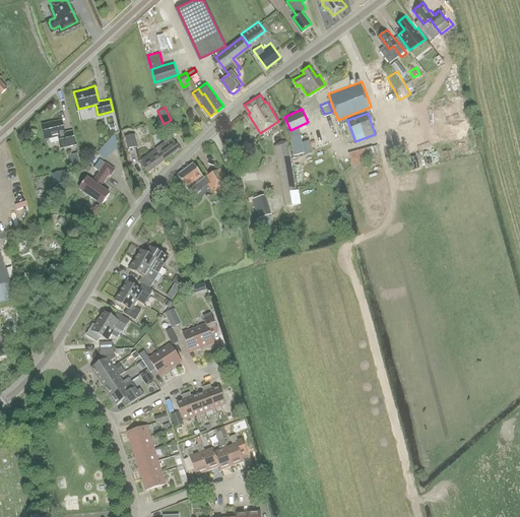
[(65,131),(62,118),(42,123),(46,137),(58,134),(61,146),(75,143),(72,129),(65,131)]
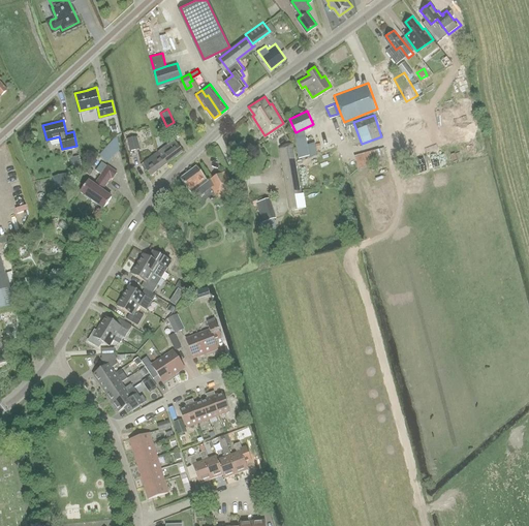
[(346,125),(353,144),(361,142),(353,122),(346,125)]
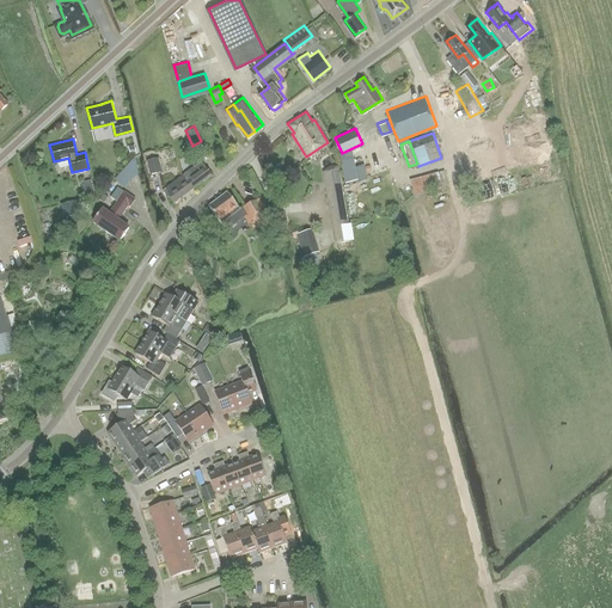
[(158,157),(146,159),(150,173),(161,170),(158,157)]
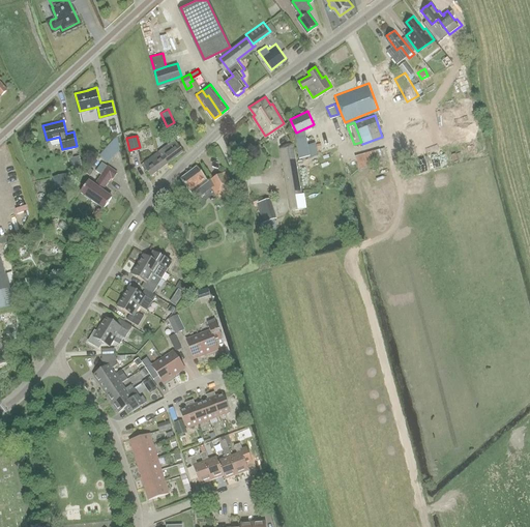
[(109,159),(123,144),(115,137),(100,152),(109,159)]
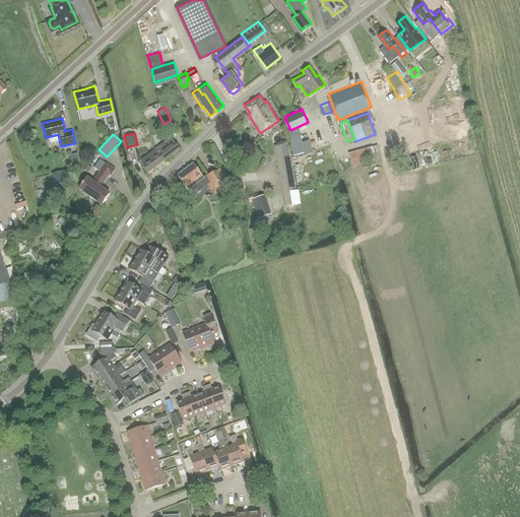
[(164,158),(180,146),(172,135),(155,148),(164,158)]
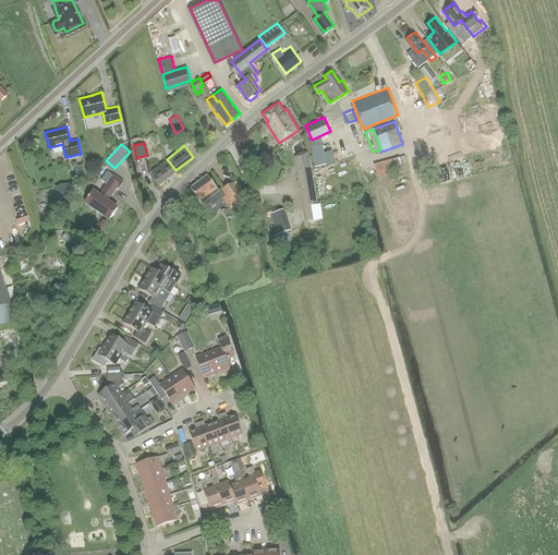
[(305,217),(322,214),(320,203),(317,204),(308,154),(295,156),(305,217)]
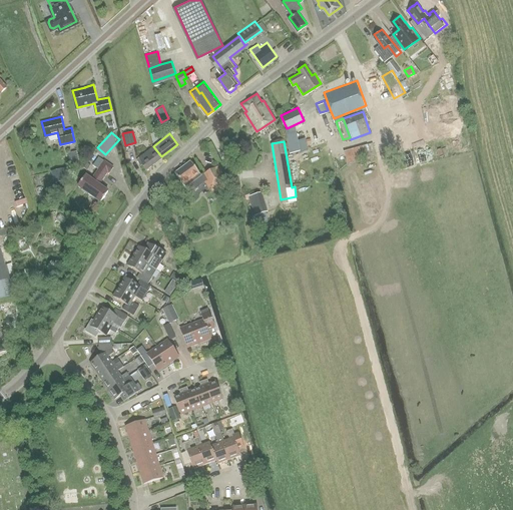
[(376,153),(372,141),(344,149),(348,161),(376,153)]
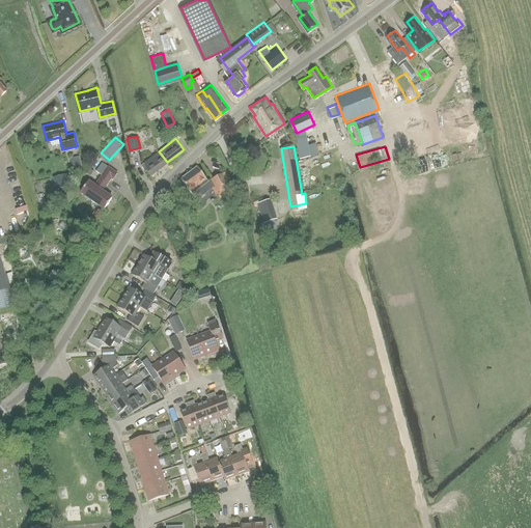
[(150,174),(167,162),(159,151),(144,162),(150,174)]
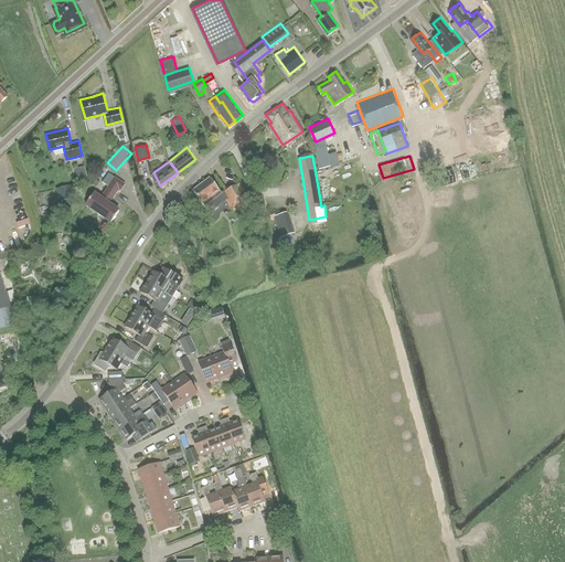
[(121,188),(126,182),(109,171),(103,180),(109,184),(102,195),(95,191),(86,203),(110,220),(119,208),(109,201),(120,187),(121,188)]
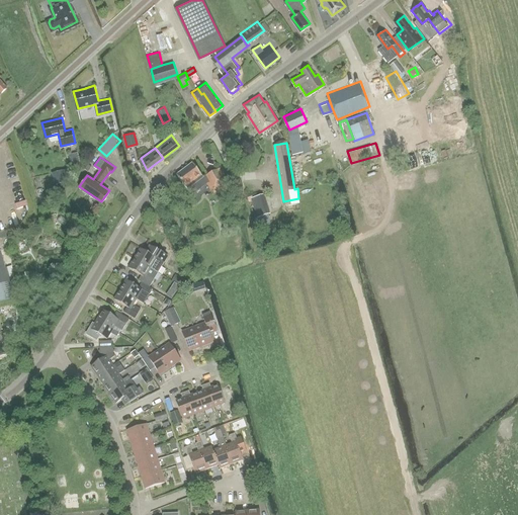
[(187,187),(203,176),(193,161),(176,172),(187,187)]
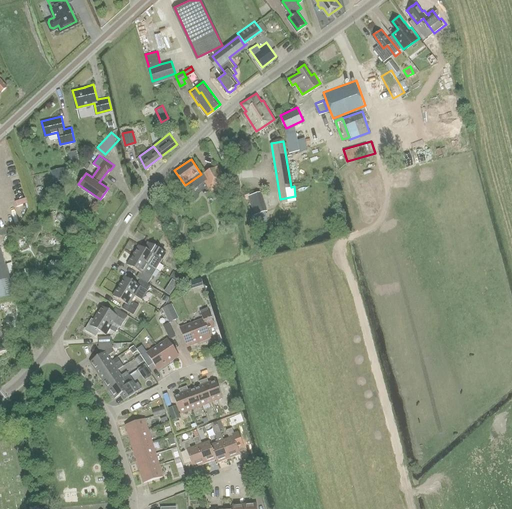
[(66,177),(63,166),(51,169),(54,180),(66,177)]
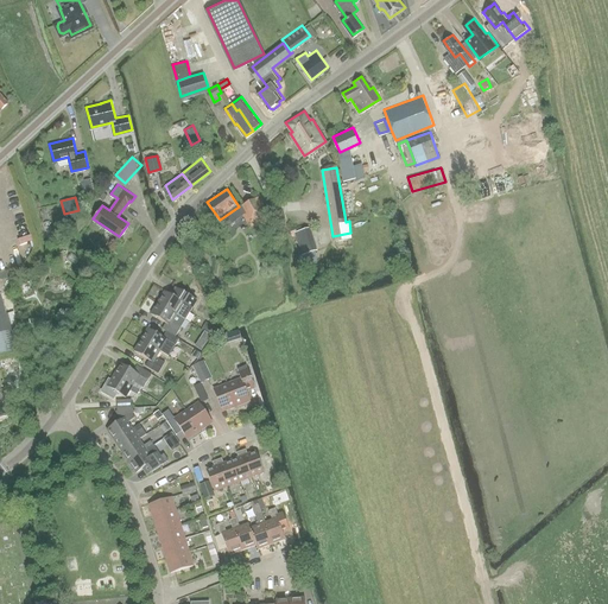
[(251,224),(264,216),(252,198),(239,207),(251,224)]
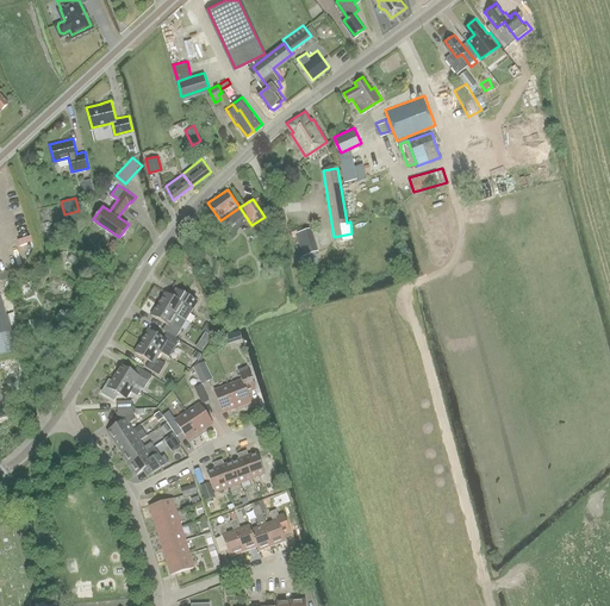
[(318,249),(311,226),(296,231),(303,254),(318,249)]
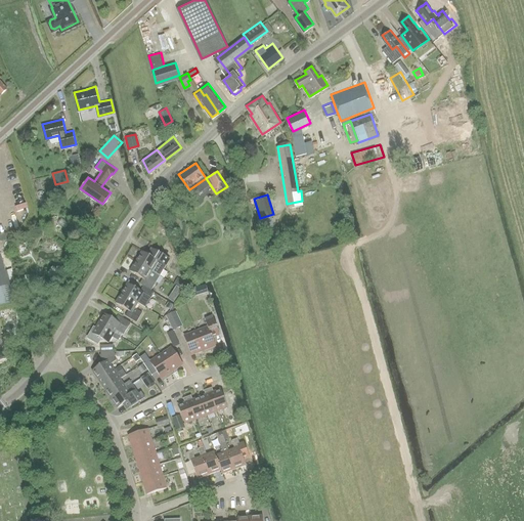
[(18,208),(29,204),(27,200),(16,204),(18,208)]
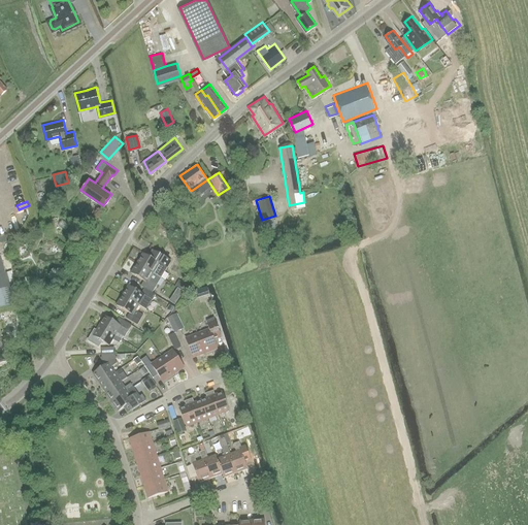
[(0,239),(11,236),(9,230),(0,233),(0,239)]
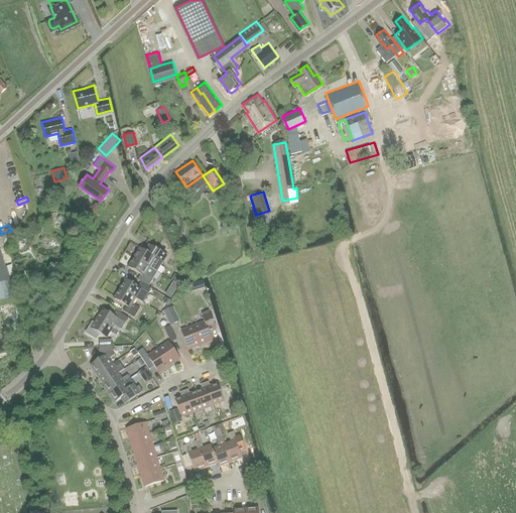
[(139,245),(134,255),(157,269),(166,254),(155,248),(152,253),(139,245)]
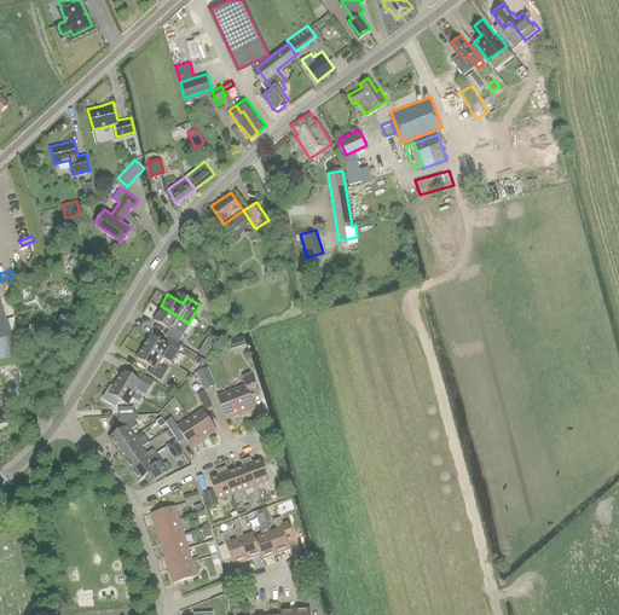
[(0,383),(0,357),(19,353),(9,317),(7,317),(0,296),(0,295),(0,422),(7,421),(5,410),(7,408),(3,394),(0,383)]
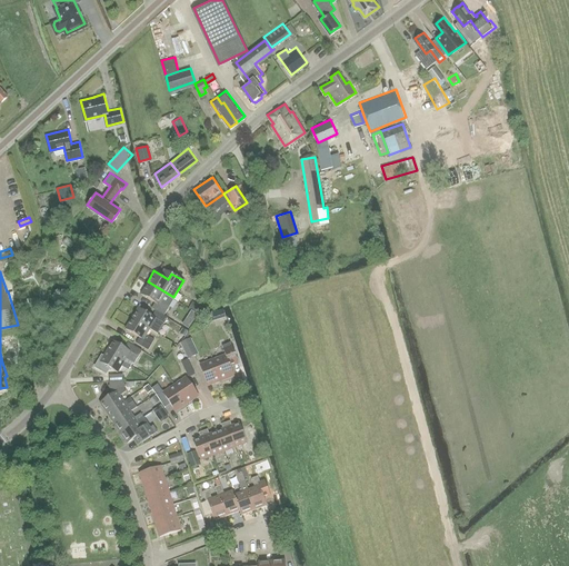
[(165,314),(173,297),(148,281),(141,291),(156,300),(151,306),(156,308),(165,314)]
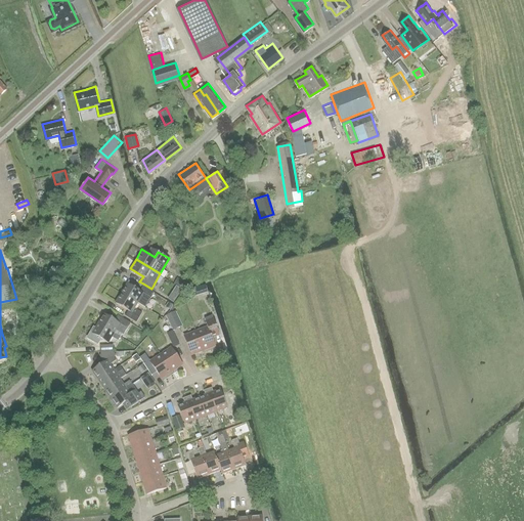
[(187,281),(178,276),(174,281),(185,288),(188,283),(187,281)]
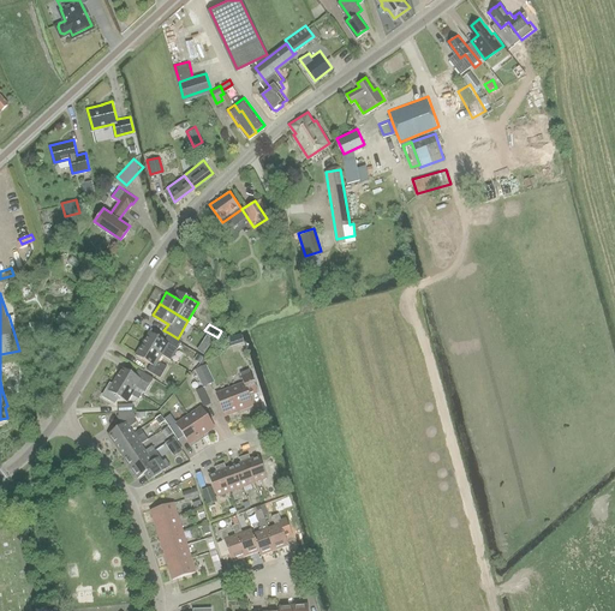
[(178,339),(168,333),(165,339),(149,330),(143,341),(162,353),(171,358),(181,341),(178,339)]
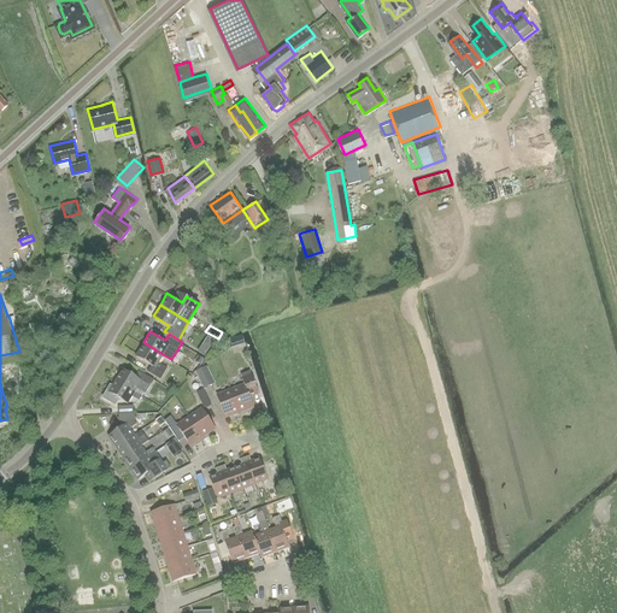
[(159,360),(163,354),(144,342),(136,354),(152,363),(148,369),(160,377),(168,365),(159,360)]
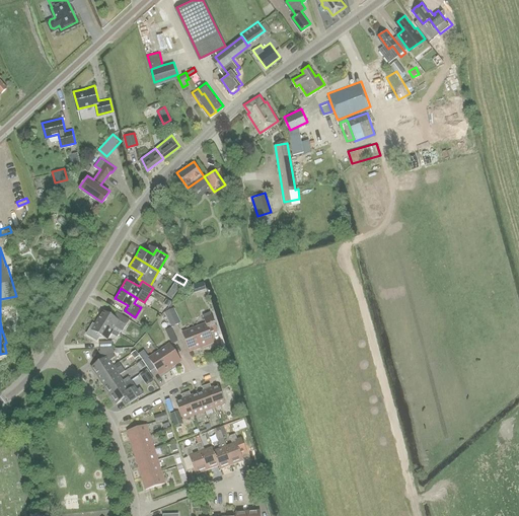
[(171,325),(181,320),(174,306),(164,310),(171,325)]
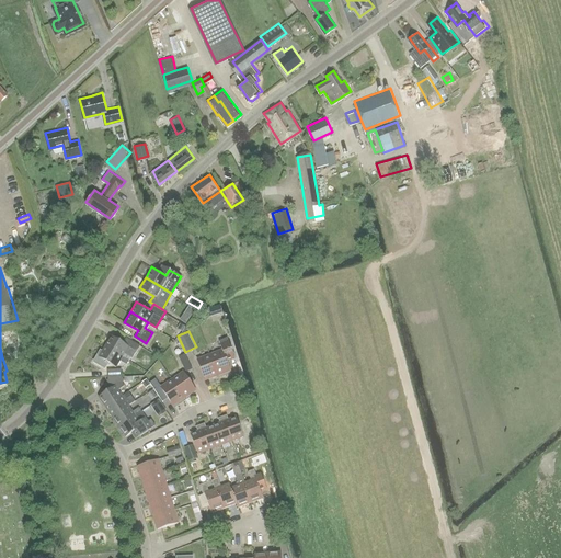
[(133,356),(140,343),(128,337),(125,342),(112,333),(105,344),(123,354),(124,351),(133,356)]
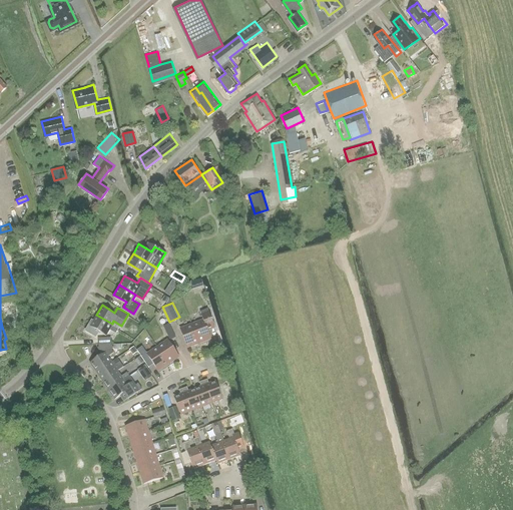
[(200,310),(203,318),(192,323),(199,341),(210,337),(207,329),(214,326),(207,307),(200,310)]
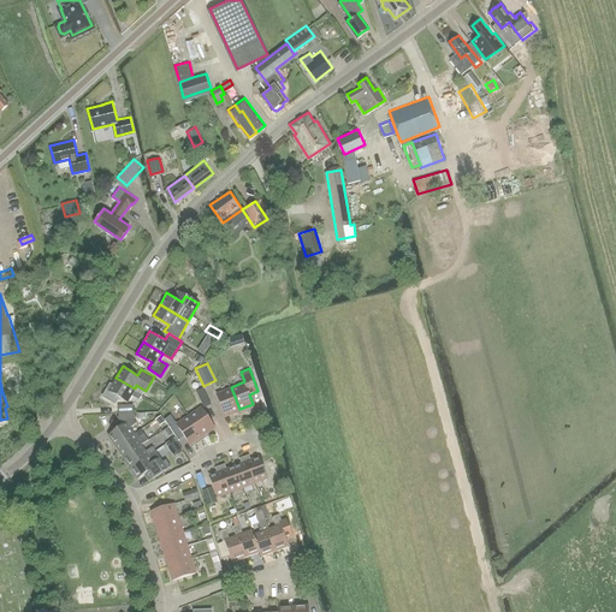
[(142,393),(135,388),(116,378),(112,382),(111,381),(102,394),(116,402),(119,396),(128,400),(131,393),(140,397),(142,393)]
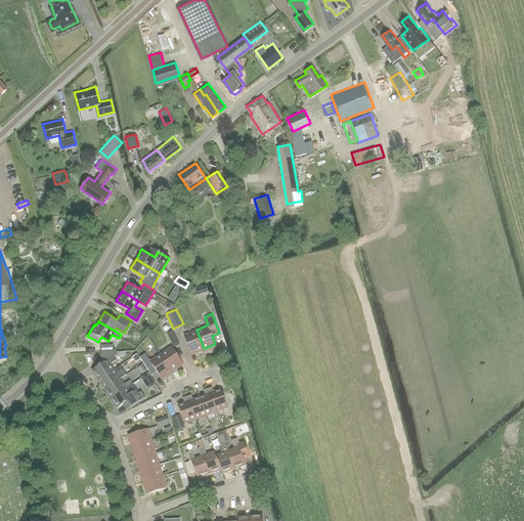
[(174,344),(179,342),(173,329),(167,332),(174,344)]
